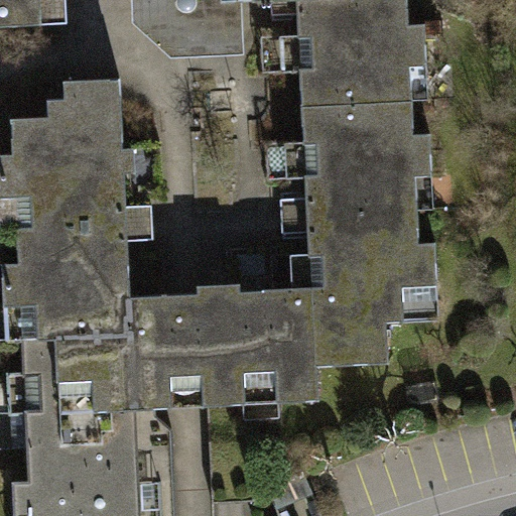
[(0,0),(0,26),(42,24),(42,23),(41,11),(40,0),(0,0)]
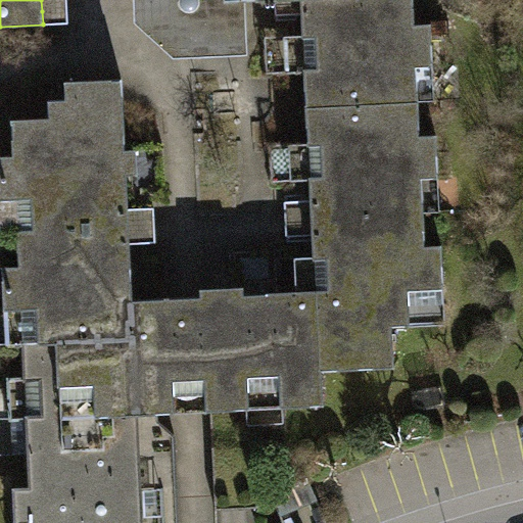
[(67,0),(41,0),(42,11),(43,24),(68,24),(67,0)]
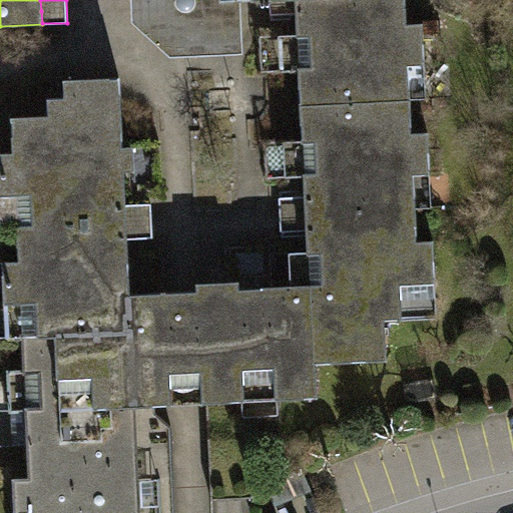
[(130,0),(131,23),(170,56),(244,54),(241,1),(252,1),(251,0),(130,0)]
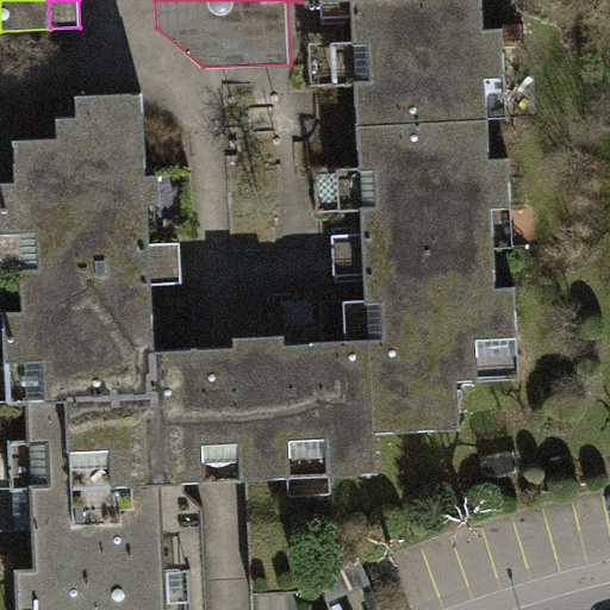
[(350,0),(334,0),(321,0),(322,18),(352,17),(350,0)]
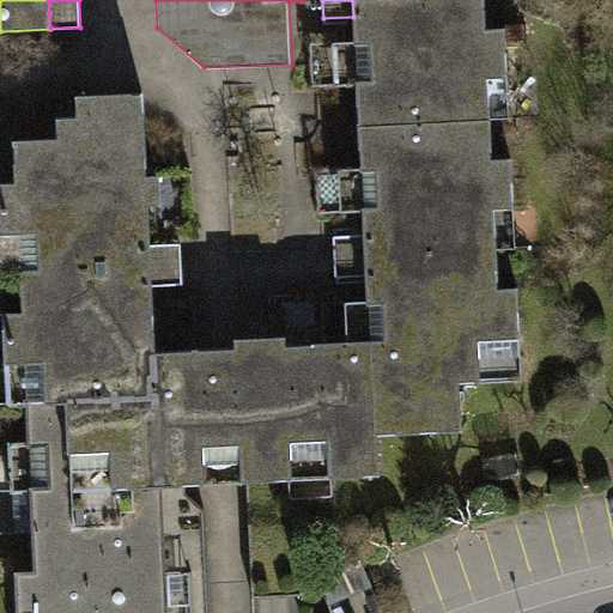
[(352,0),(353,17),(354,25),(356,41),(357,84),(359,126),(491,119),(489,79),(509,79),(505,28),(486,28),(485,0),(352,0)]
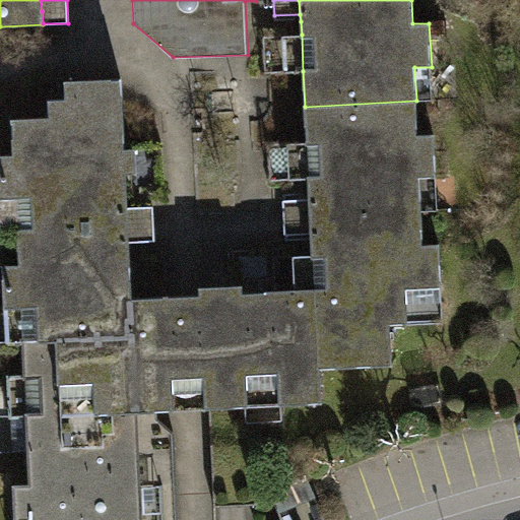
[(284,71),(303,71),(302,35),(283,36),(284,71)]
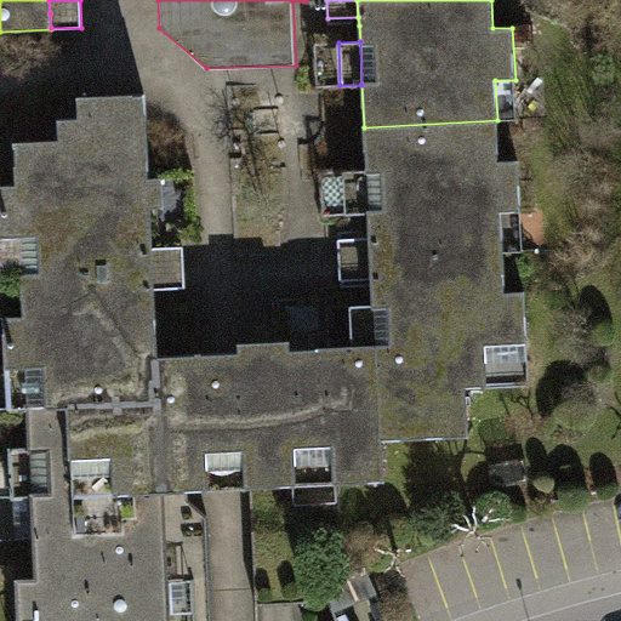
[(517,120),(516,80),(495,80),(497,120),(517,120)]
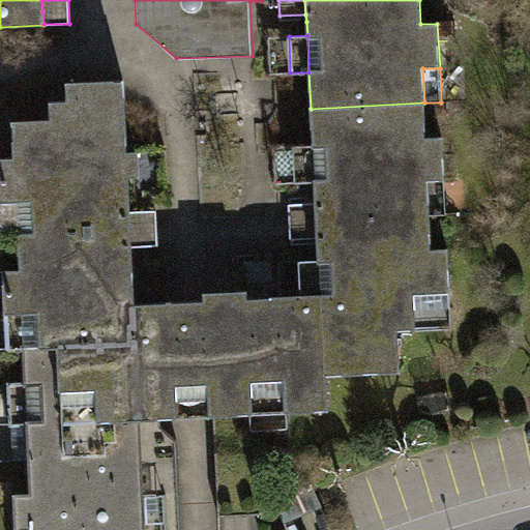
[(23,313),(24,347),(136,342),(134,303),(131,246),(130,211),(129,196),(128,177),(140,176),(139,151),(127,152),(124,81),(66,84),(67,101),(50,102),(51,120),(12,121),(15,157),(0,157),(0,201),(17,201),(18,235),(19,269),(2,270),(4,311),(4,314),(23,313)]
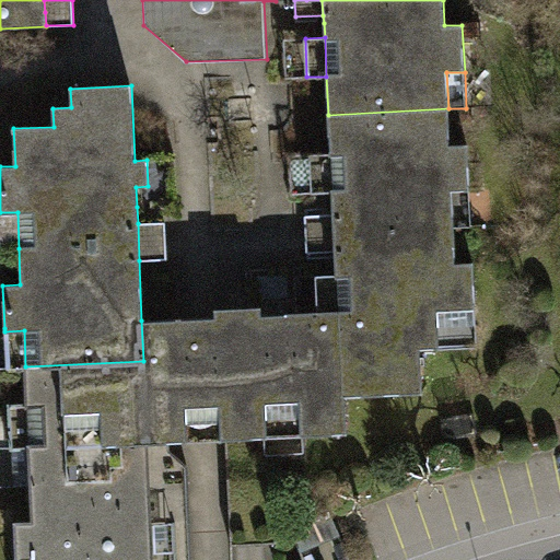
[(451,144),(448,108),(328,115),(330,152),(333,191),(334,214),(334,231),(335,252),(336,275),(338,312),(342,396),(346,396),(424,394),(420,349),(440,349),(440,347),(438,311),(476,308),(474,264),(456,264),(455,228),(453,193),(470,191),(468,146),(451,144)]
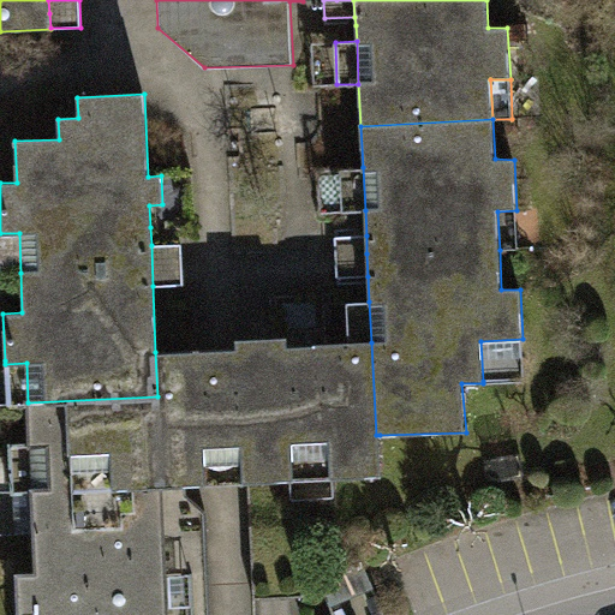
[(365,210),(363,167),(340,168),(342,212),(365,210)]
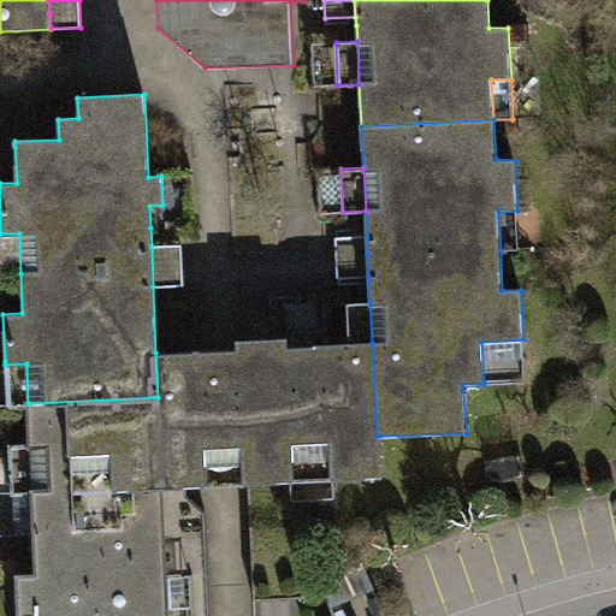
[(498,212),(501,250),(519,249),(517,211),(498,212)]
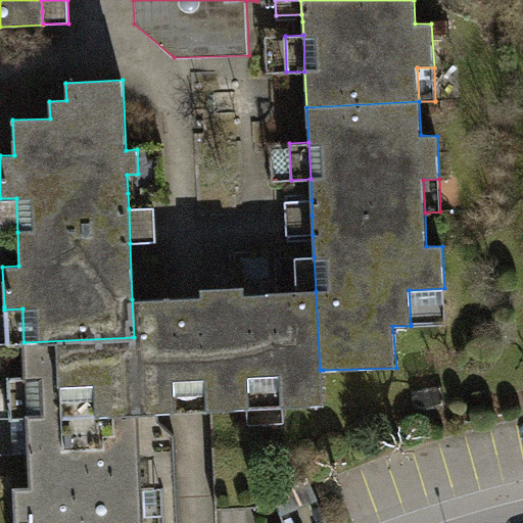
[(0,198),(0,233),(17,232),(16,198),(0,198)]
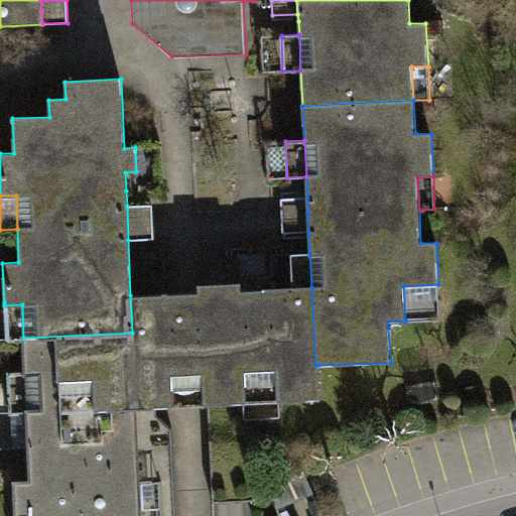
[(307,213),(307,198),(282,199),(283,233),(308,232),(307,213)]
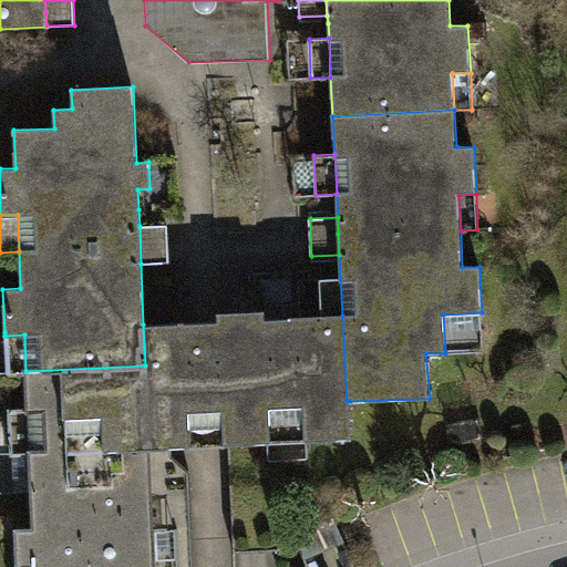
[(168,225),(140,226),(141,264),(169,264),(168,225)]
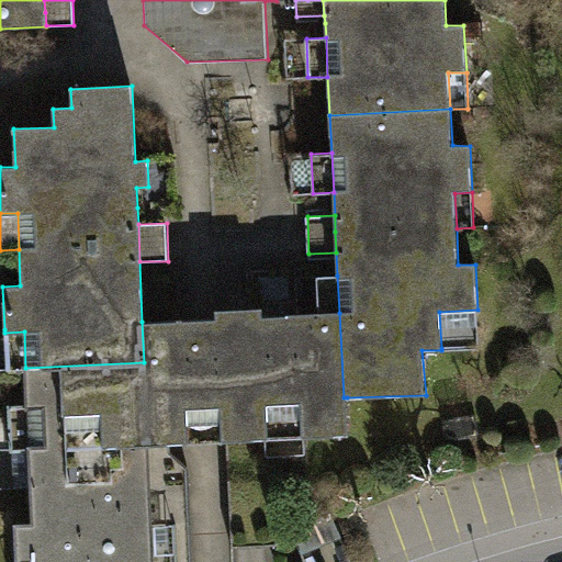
[(339,313),(337,276),(318,276),(319,314),(339,313)]
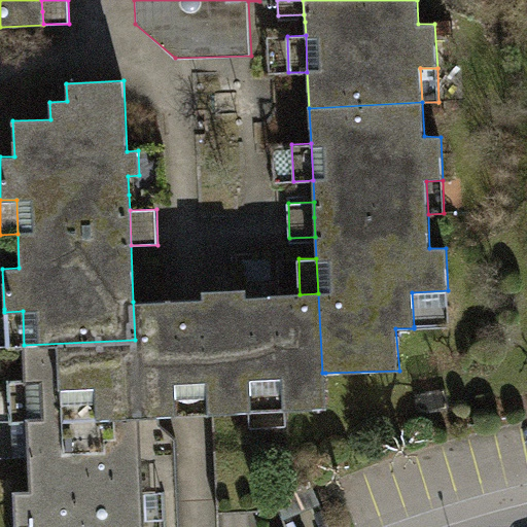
[(203,299),(133,302),(135,340),(24,345),(25,380),(8,380),(10,423),(27,423),(30,491),(13,491),(14,526),(180,526),(179,491),(177,437),(160,424),(159,416),(207,414),(252,412),(251,395),(282,394),(283,410),(327,409),(325,373),(322,373),(318,293),(300,294),(246,296),(246,289),(203,290),(203,299)]
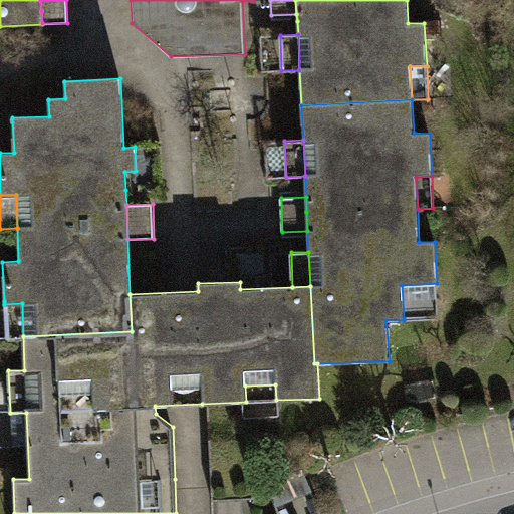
[(402,285),(404,318),(439,318),(437,283),(402,285)]
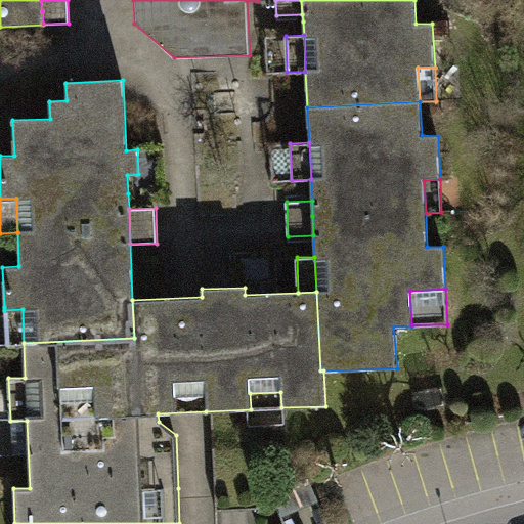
[(4,310),(4,307),(0,307),(0,343),(24,343),(23,309),(4,310)]
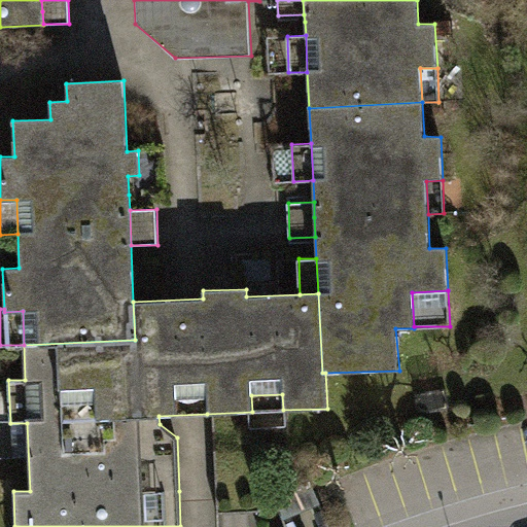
[(283,516),(317,501),(310,485),(276,499),(283,516)]
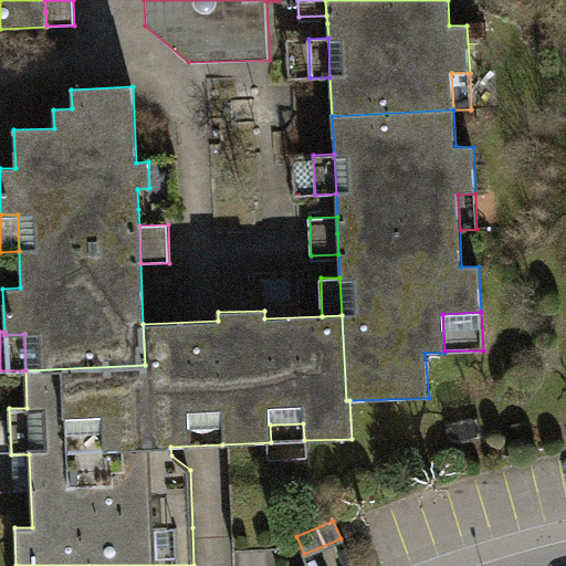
All buildings are outlined.
